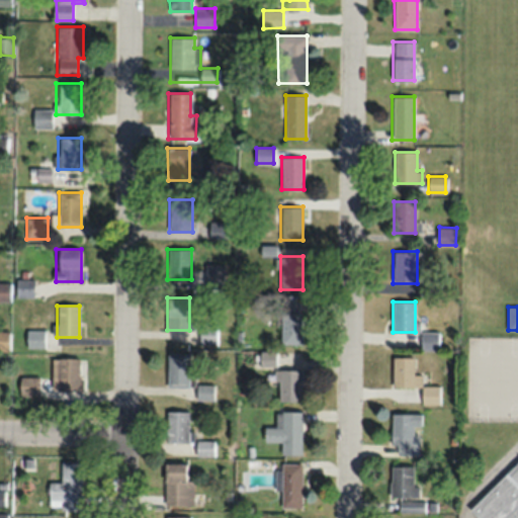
[(303,312),(281,312),(281,344),(303,344),(303,312)]
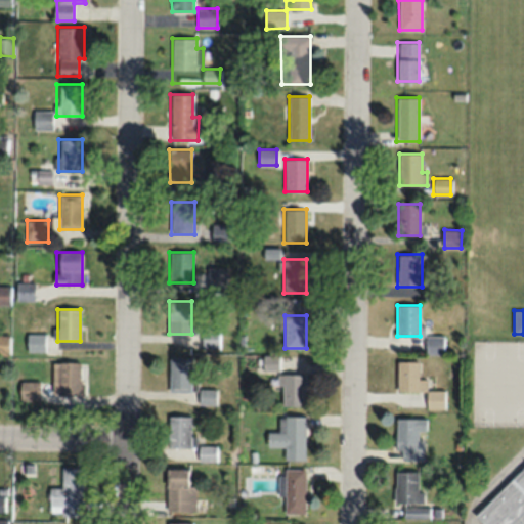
[(219,329),(203,329),(203,348),(219,348),(219,329)]
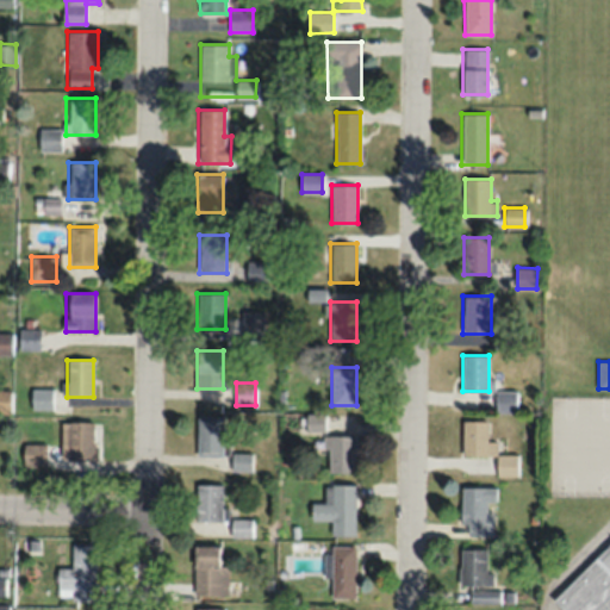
[(53,410),(53,388),(31,388),(31,410),(53,410)]
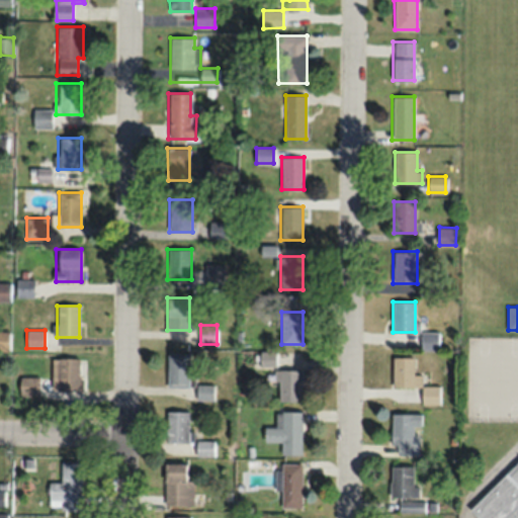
[(423,350),(438,350),(438,332),(423,332),(423,350)]
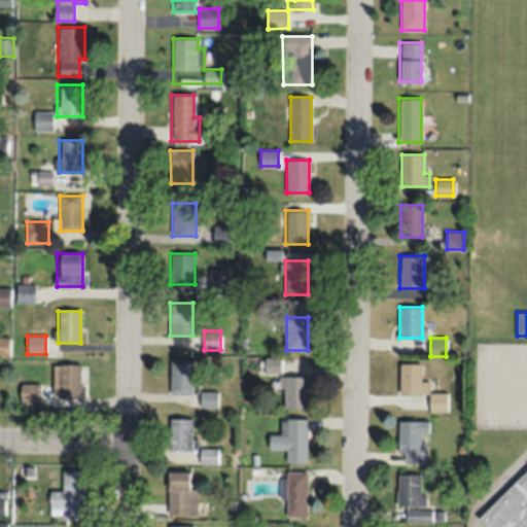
[(170,393),(192,393),(192,359),(170,359),(170,393)]
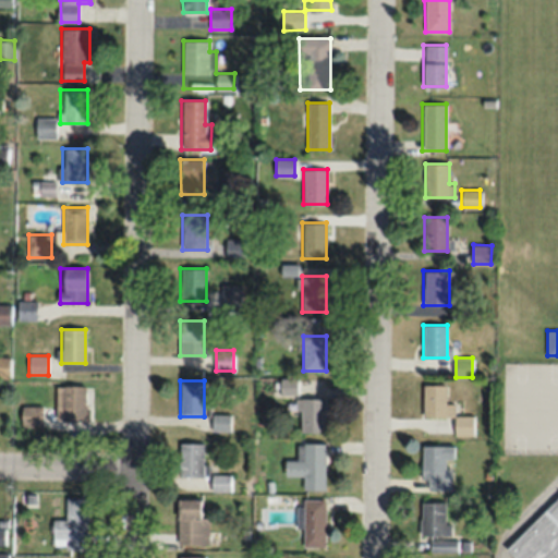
[(455,416),(455,402),(446,403),(446,385),(423,385),(424,416),(455,416)]
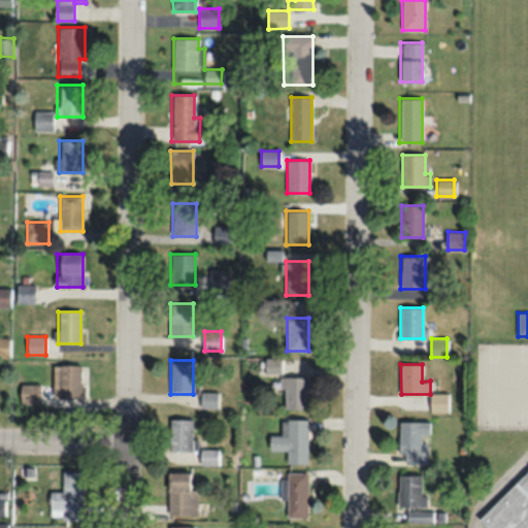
[(79,365),(57,365),(57,398),(79,398),(79,365)]
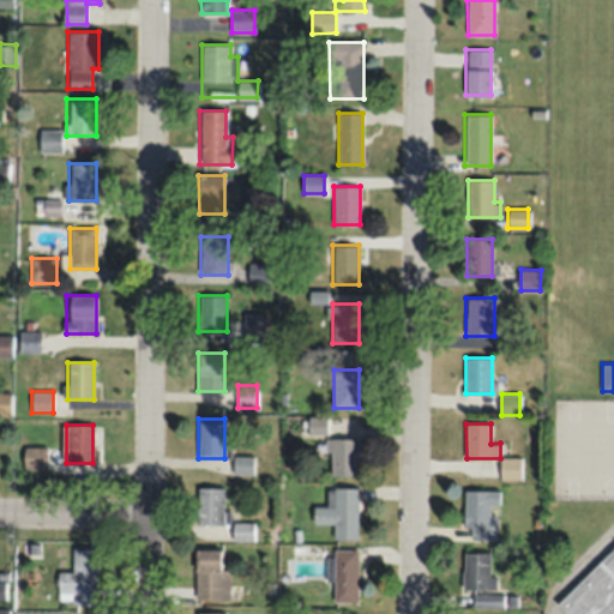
[(327,439),(327,475),(357,475),(357,439),(327,439)]
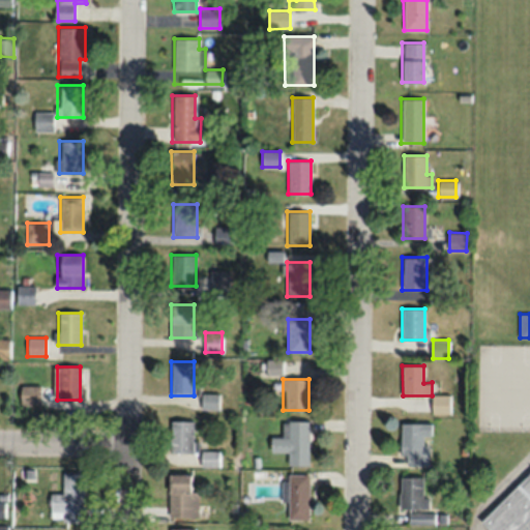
[(39,405),(39,385),(20,385),(20,405),(39,405)]
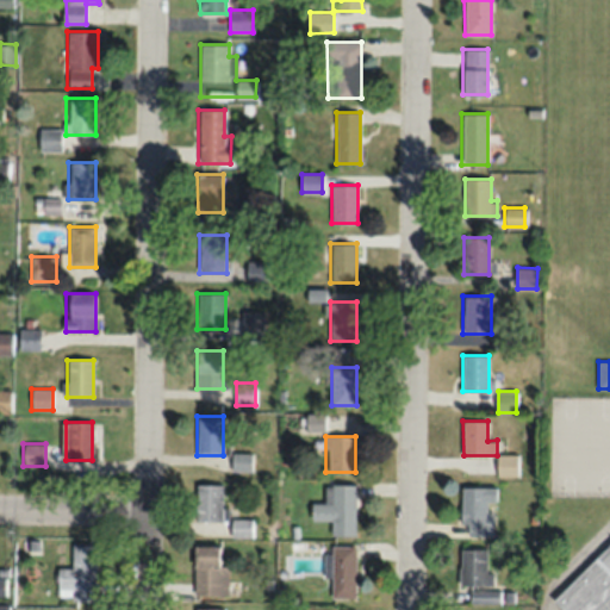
[(251,470),(251,453),(232,453),(232,470),(251,470)]
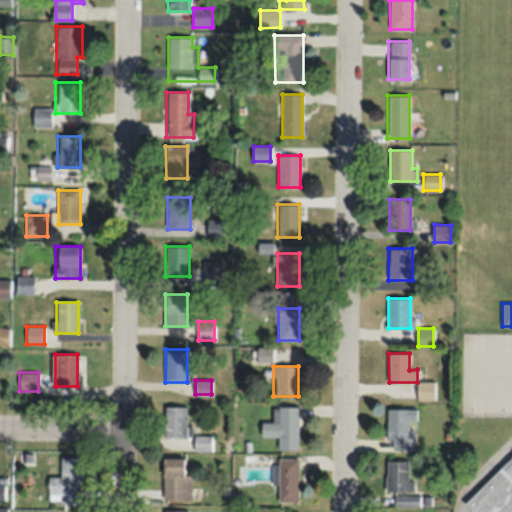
[(434,398),(433,382),(418,382),(419,398),(434,398)]
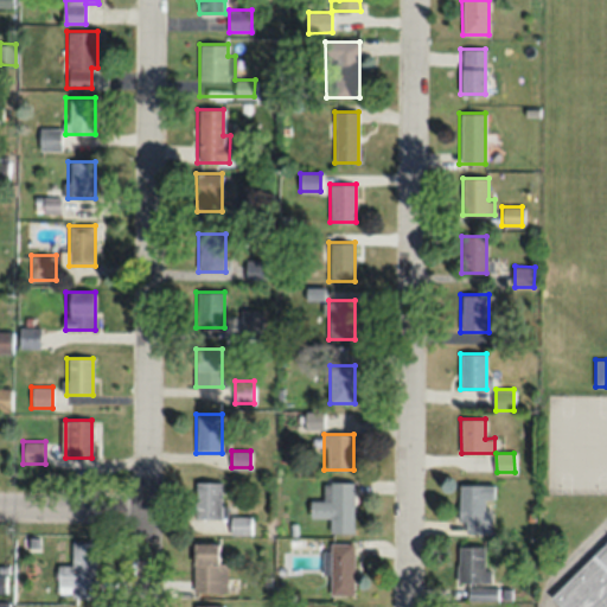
[(221,518),(221,481),(195,481),(195,518),(221,518)]
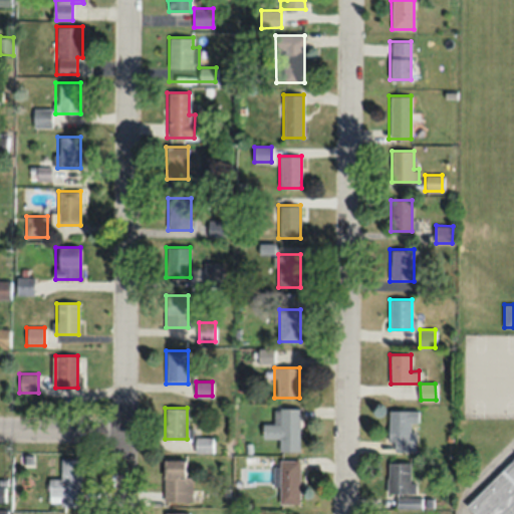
[(299,408),(275,408),(275,424),(263,424),(263,438),(279,438),(278,451),(299,451),(299,408)]
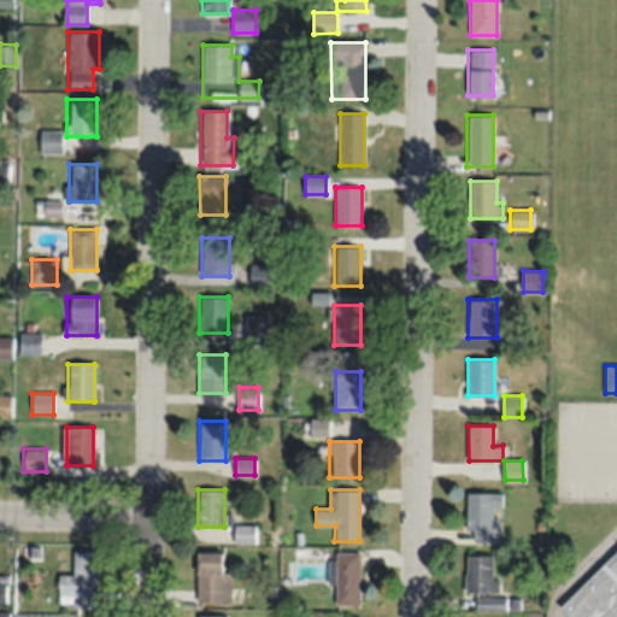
[(472,532),(472,542),(500,542),(500,493),(466,493),(466,532),(472,532)]
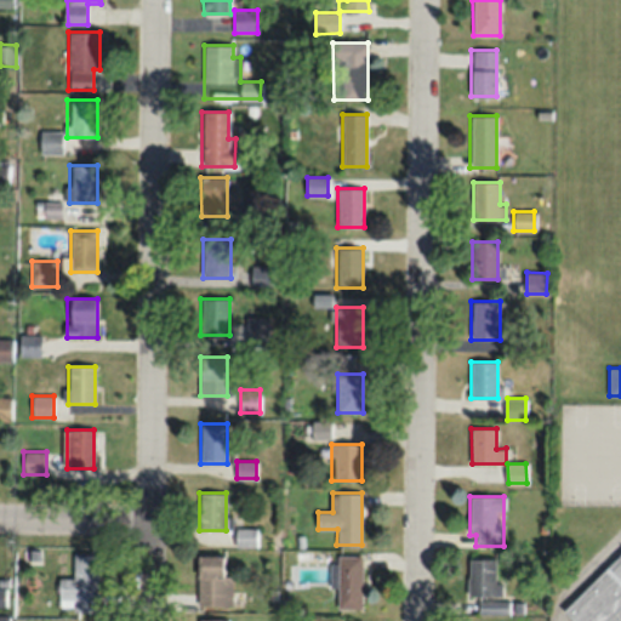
[(255,546),(255,529),(235,529),(235,546),(255,546)]
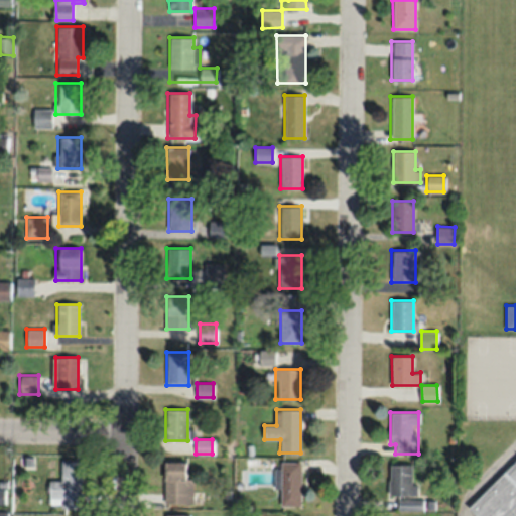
[(515,515),(515,458),(467,507),(476,515),(515,515)]
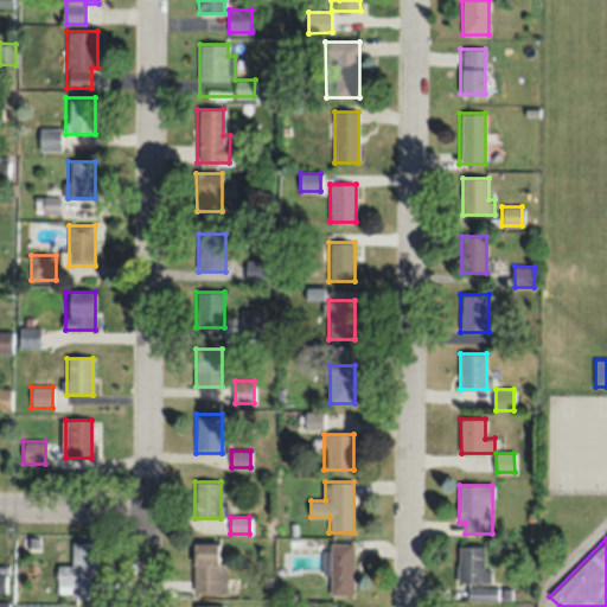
[(56,564),(56,592),(71,592),(71,596),(96,596),(96,541),(71,541),(71,564),(56,564)]
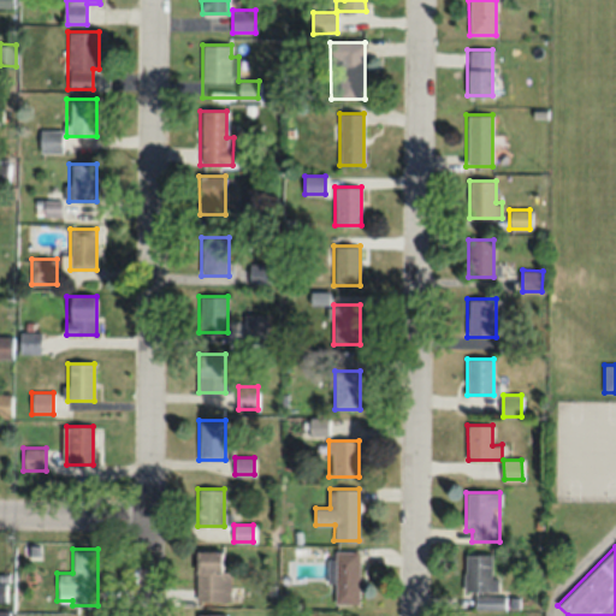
[(195,599),(229,599),(229,570),(220,570),(220,550),(195,550),(195,599)]
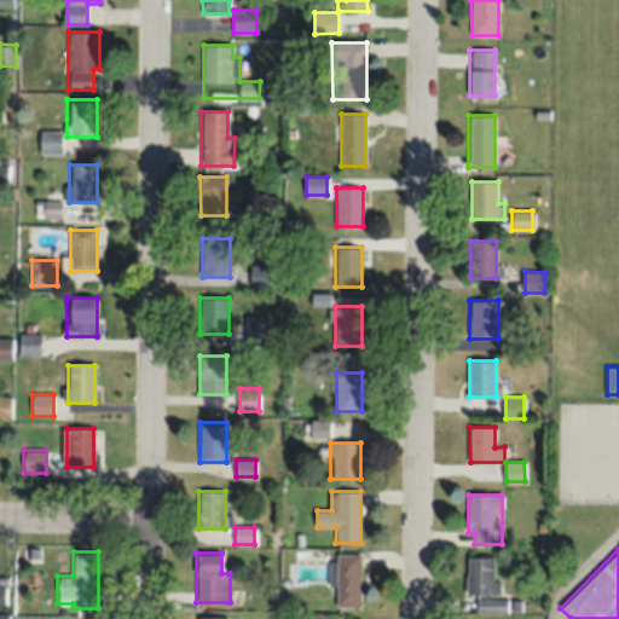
[(360,607),(360,553),(335,553),(335,607),(360,607)]
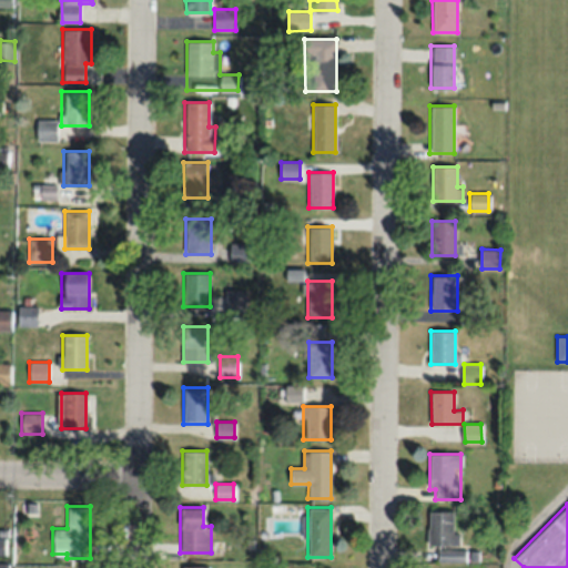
[(454,510),(428,510),(428,545),(454,545),(454,510)]
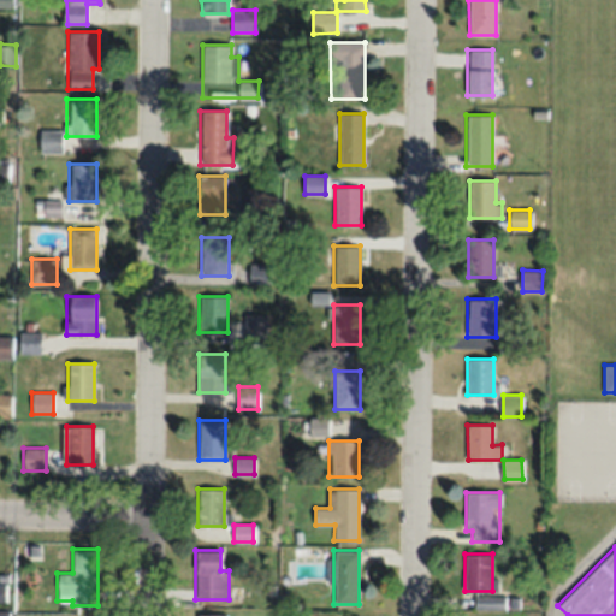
[(475,608),(505,608),(505,597),(475,597),(475,608)]
